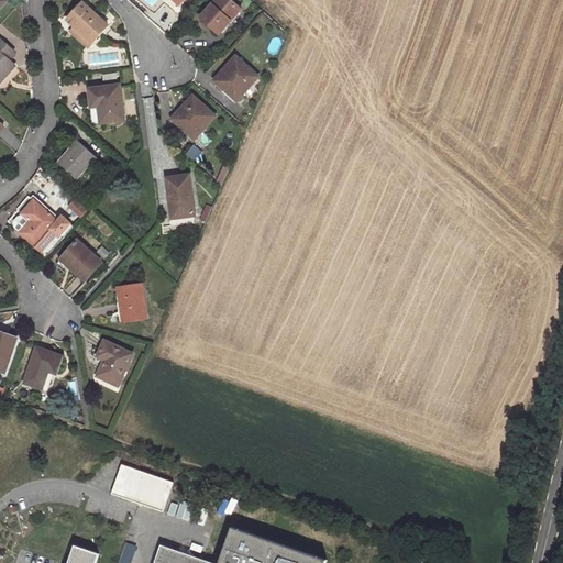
[(240,9),(230,0),(212,0),(198,17),(218,34),(240,9)]
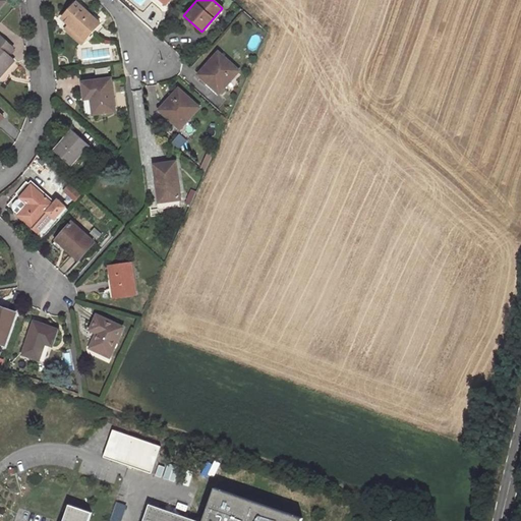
[(68,33),(74,39),(81,44),(101,23),(76,2),(61,18),(72,27),(68,33)]
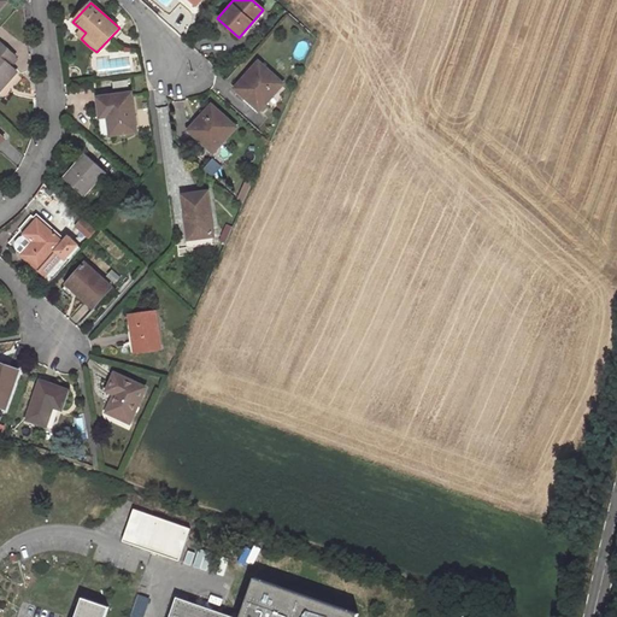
[(18,53),(5,41),(0,46),(0,90),(19,69),(10,62),(18,53)]
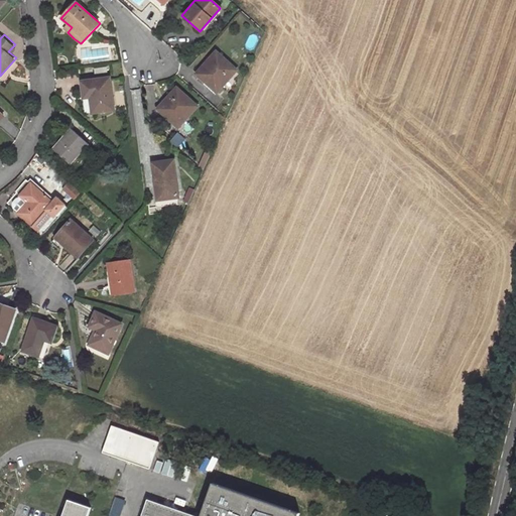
[(237,71),(217,52),(197,74),(206,83),(209,80),(220,90),(237,71)]
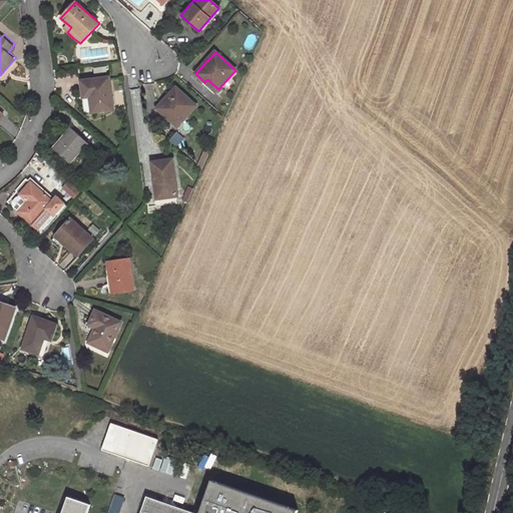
[(108,78),(81,81),(82,96),(88,96),(90,112),(111,110),(108,78)]
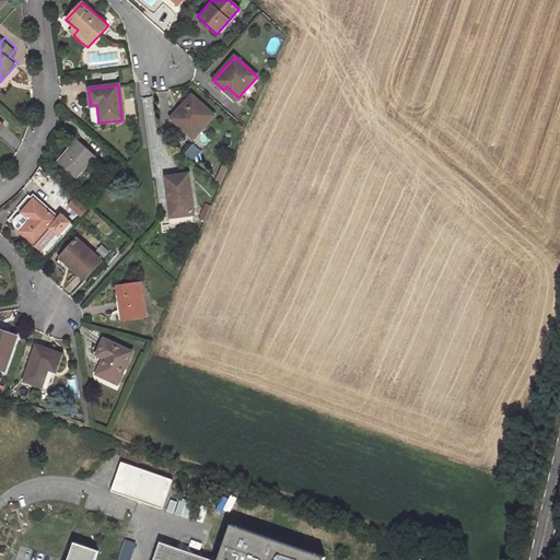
[(216,115),(194,95),(174,115),(187,127),(185,129),(195,137),(216,115)]
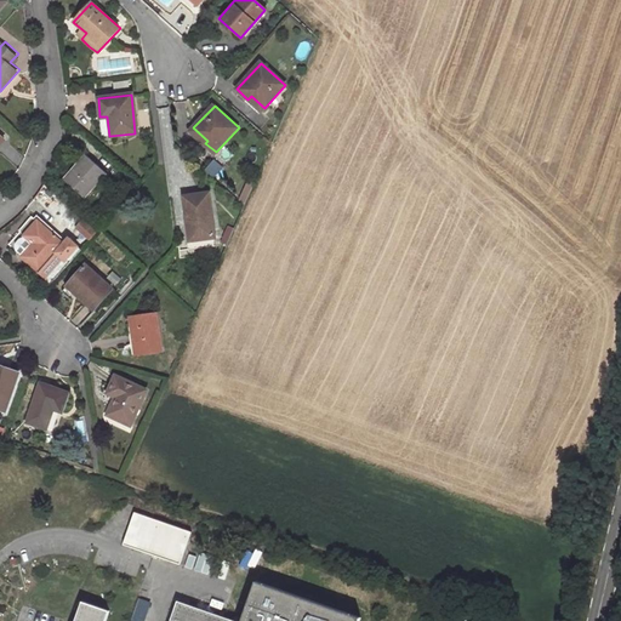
[(109,175),(90,155),(66,180),(85,199),(109,175)]
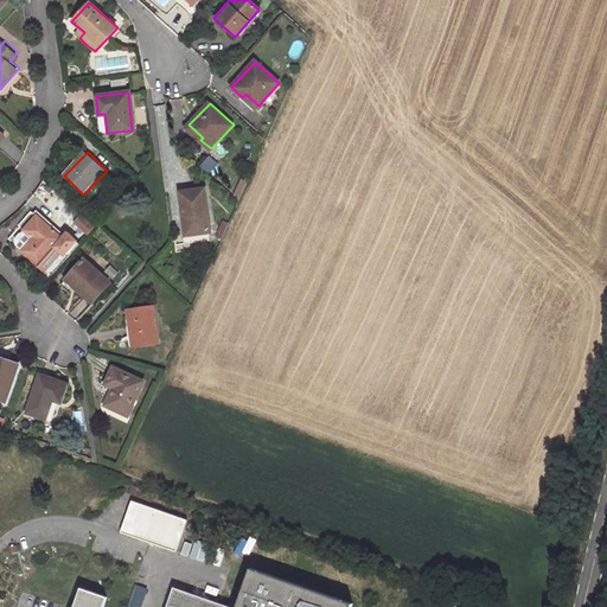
[(205,187),(179,191),(185,235),(211,231),(205,187)]
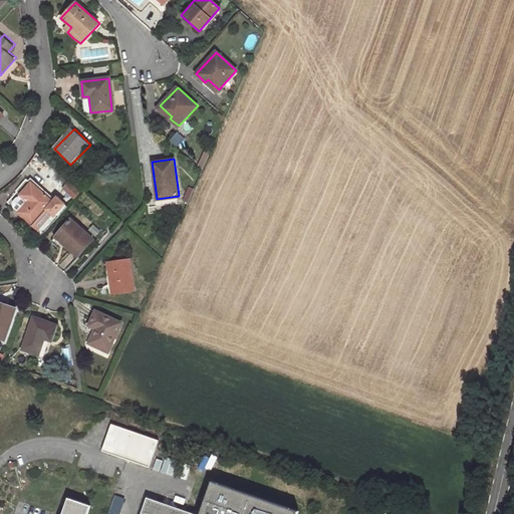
[(40,229),(42,236),(68,206),(58,196),(53,201),(47,195),(49,193),(32,178),(30,180),(32,183),(22,195),(23,195),(18,198),(15,202),(15,206),(21,211),(20,212),(40,229)]
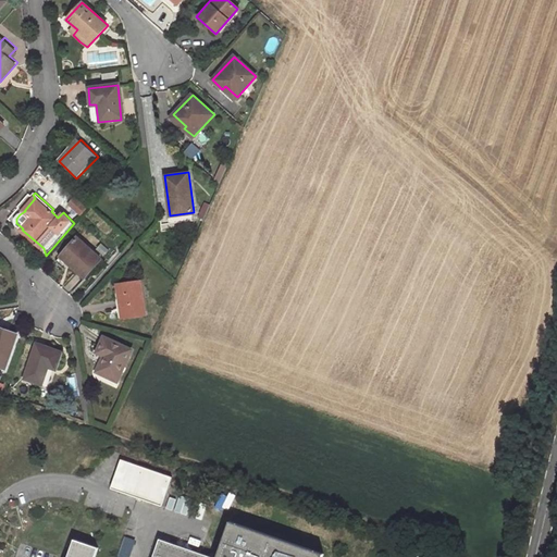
[(70,203),(82,214),(88,207),(76,196),(70,203)]
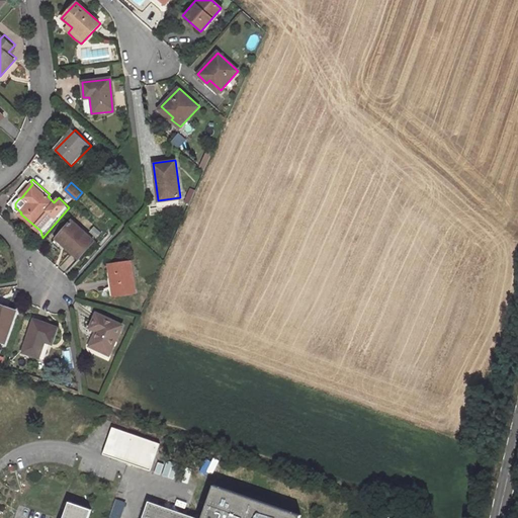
[(95,240),(74,219),(60,234),(70,243),(68,246),(79,257),(95,240)]
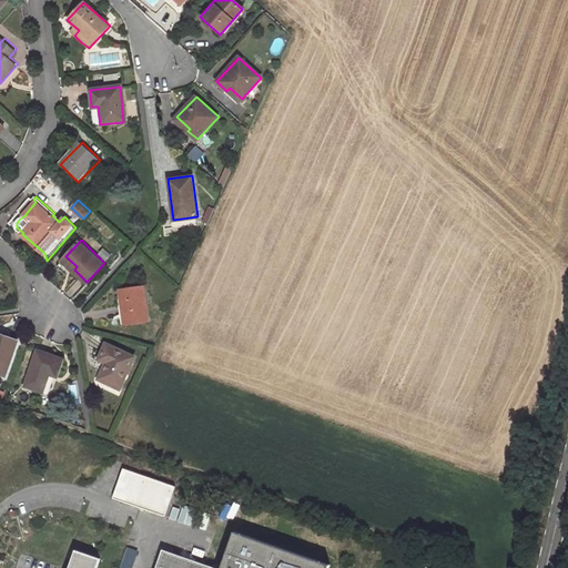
[(63,260),(74,270),(77,266),(66,256),(63,260)]
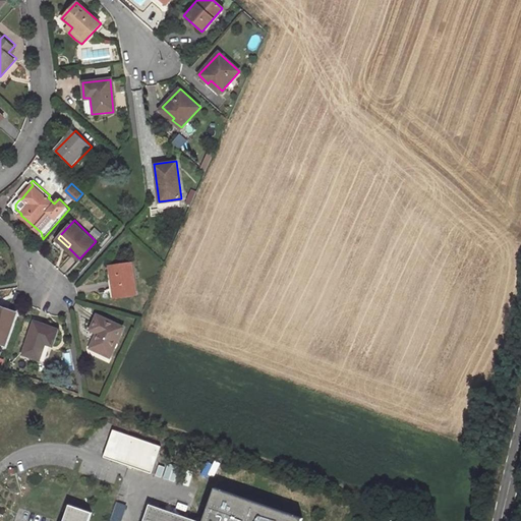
[(133,258),(111,262),(115,292),(137,289),(133,258)]
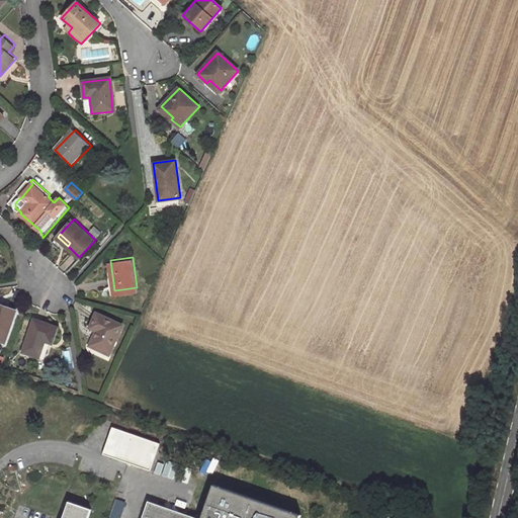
[(19,311),(0,303),(0,339),(7,342),(19,311)]
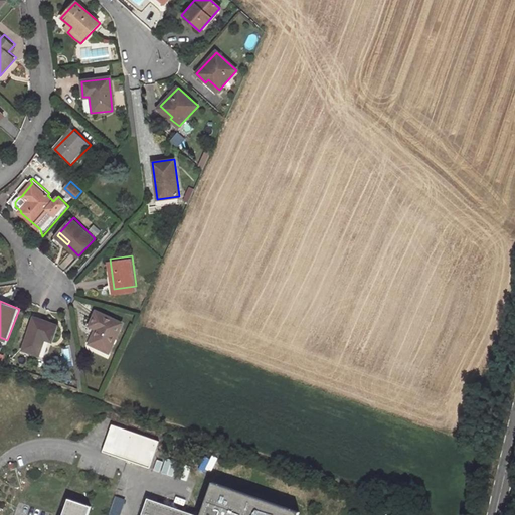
[(122,321),(97,310),(91,323),(97,326),(90,341),(108,349),(122,321)]
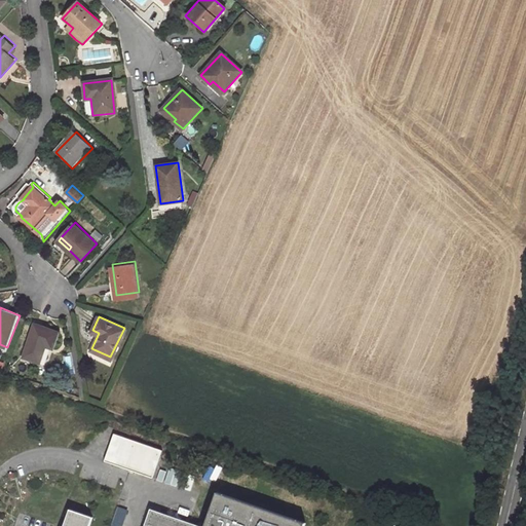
[(60,332),(37,324),(25,357),(41,363),(47,346),(54,348),(60,332)]
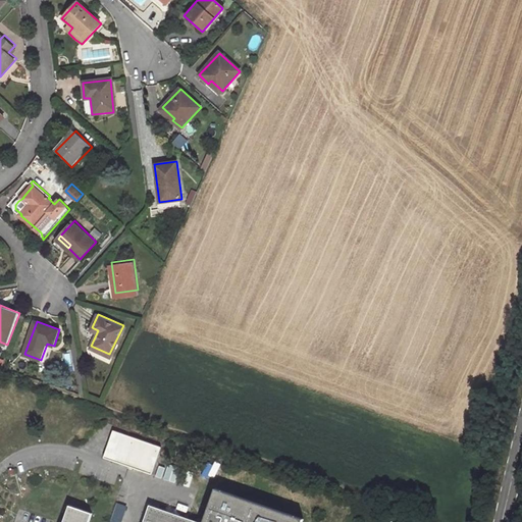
[(159,444),(111,429),(103,457),(151,472),(159,444)]
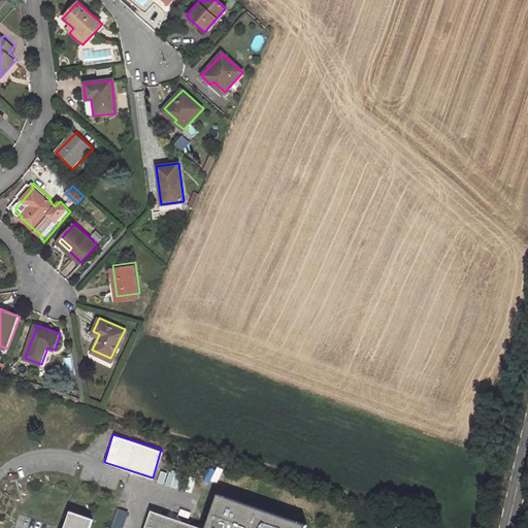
[(145,527),(304,527),(305,525),(216,497),(205,527),(190,527),(150,516),(145,527)]
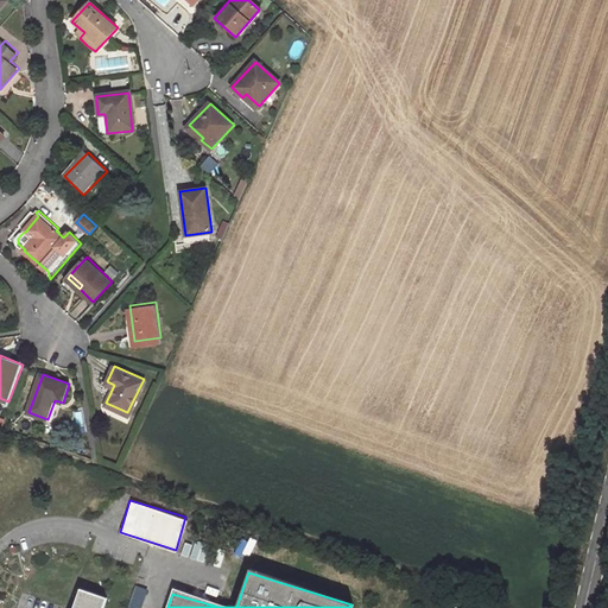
[(105,607),(111,593),(86,583),(77,607),(105,607)]
